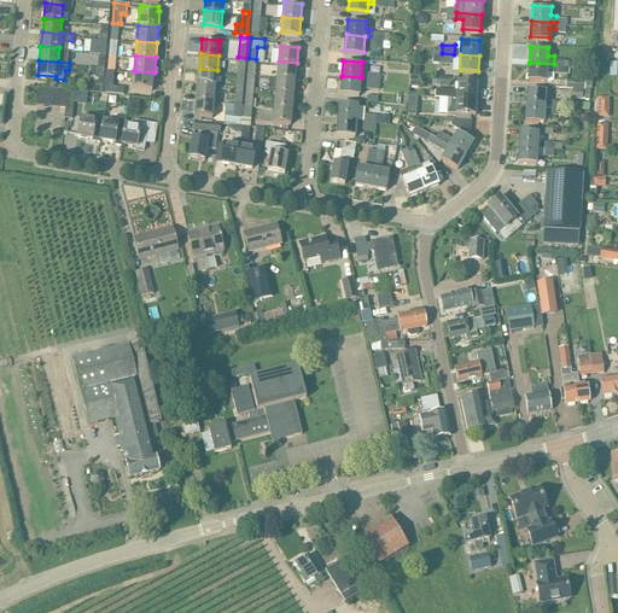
[(296,77),(297,63),(279,62),(278,76),(296,77)]
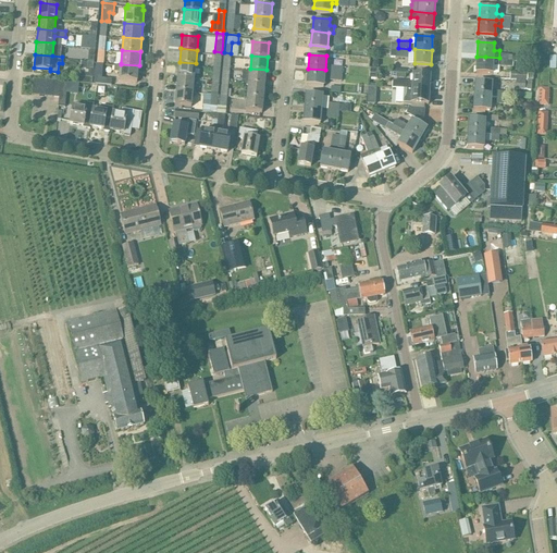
[(499,70),(499,63),(499,58),(485,57),(477,57),(477,70),(493,71),(497,71),(499,70)]
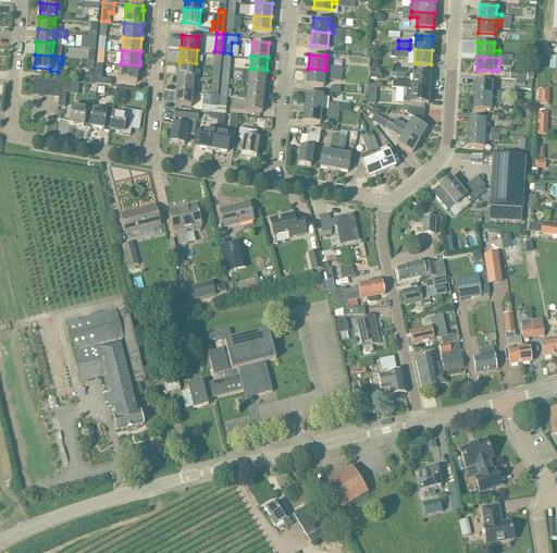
[(101,75),(102,62),(97,62),(95,82),(111,83),(112,76),(101,75)]
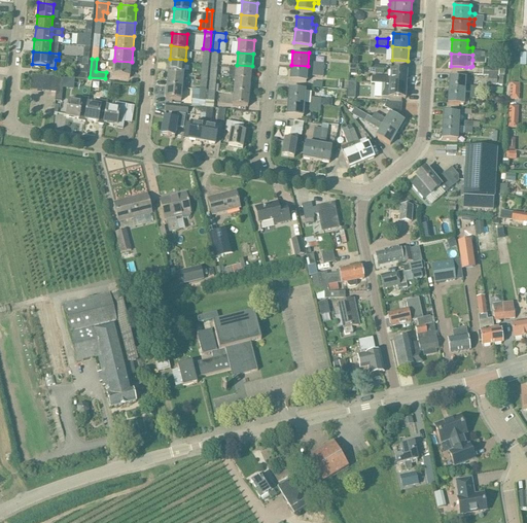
[(170,59),(169,71),(184,72),(185,60),(170,59)]
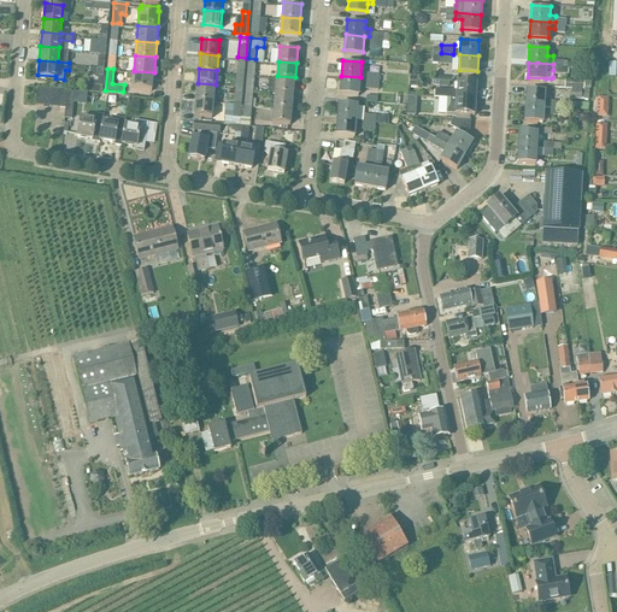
[(154,72),(134,71),(134,70),(127,70),(127,77),(133,77),(133,86),(153,87),(154,72)]
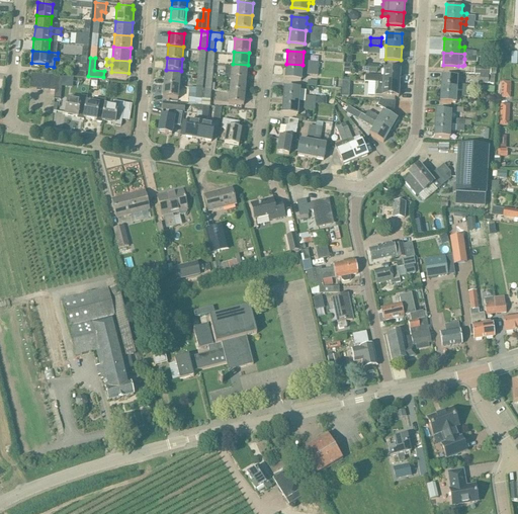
[(246,77),(248,65),(233,64),(232,76),(246,77)]
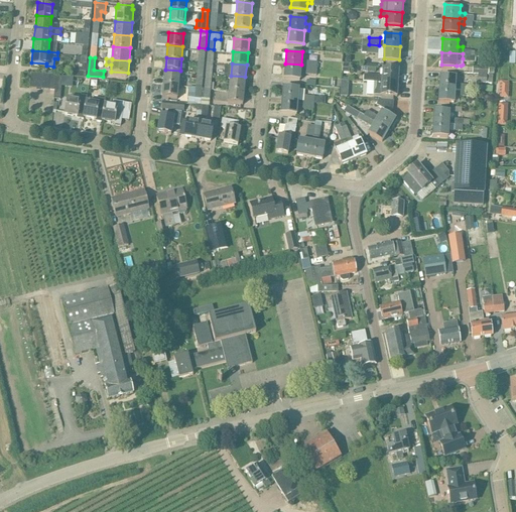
[(299,78),(301,65),(285,64),(284,77),(299,78)]
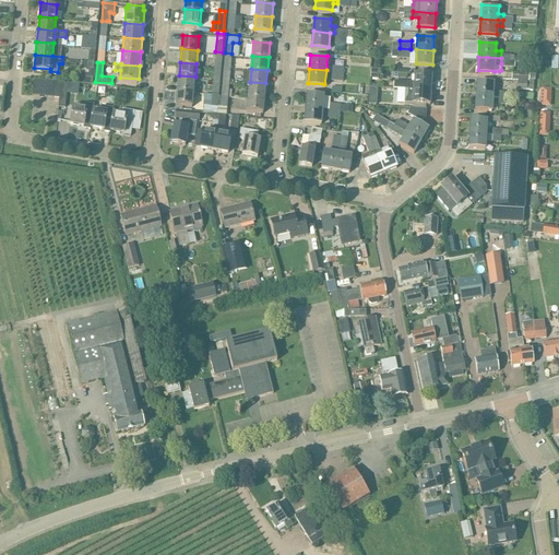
[(518,77),(518,78),(527,78),(528,79),(530,69),(512,69),(511,77),(518,77)]
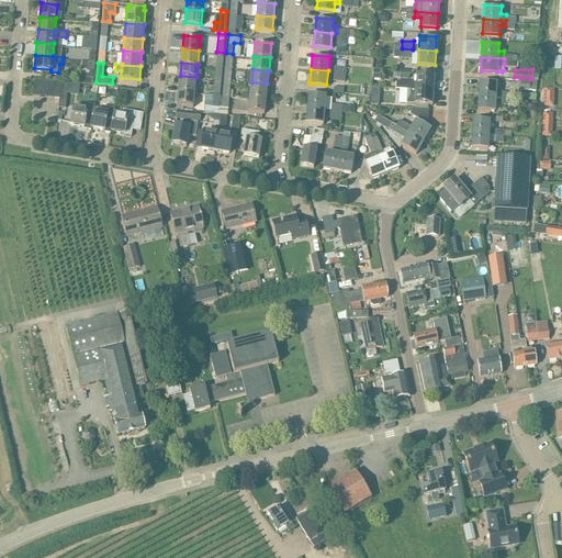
[(434,89),(434,74),(417,73),(417,79),(396,78),(395,86),(411,87),(434,89)]
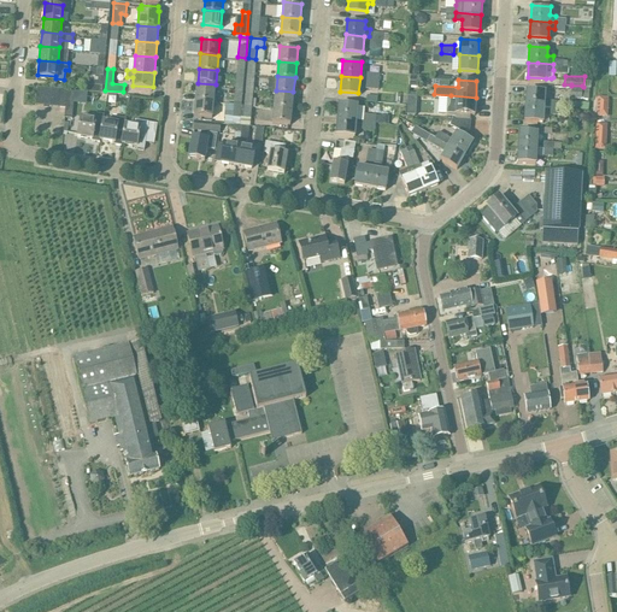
[(198,83),(197,98),(215,99),(216,84),(198,83)]
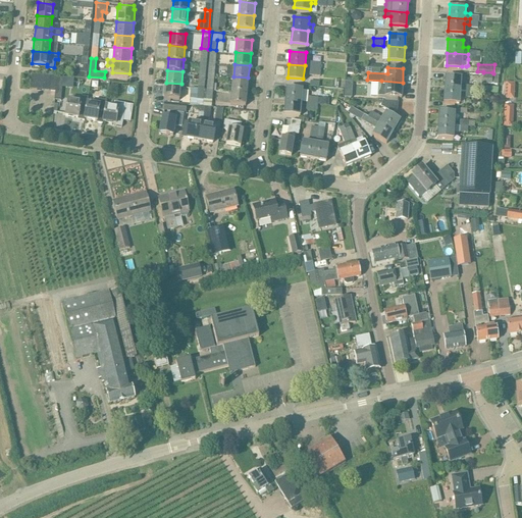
[(31,71),(30,86),(37,87),(38,71),(31,71)]
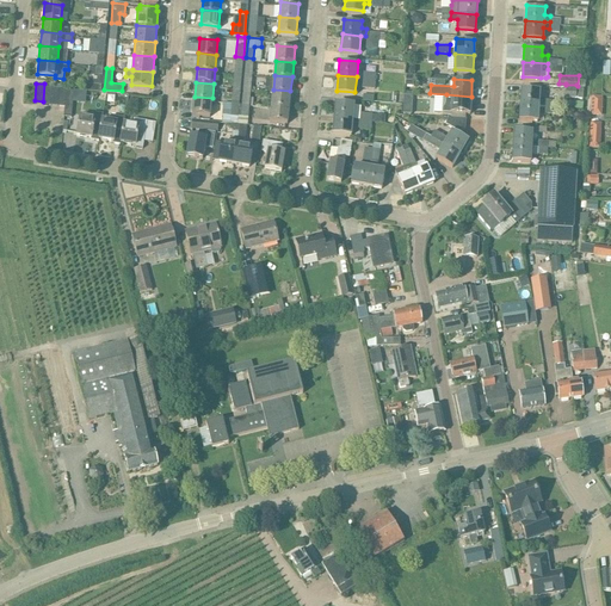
[(576,85),(566,85),(565,94),(575,94),(576,85)]
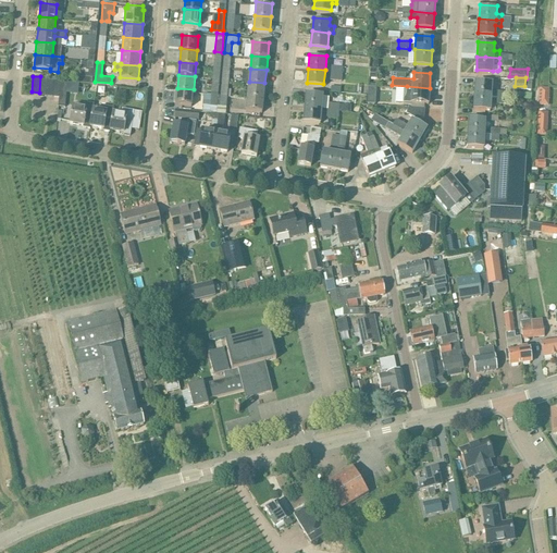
[(65,105),(66,95),(67,80),(61,78),(59,95),(58,103),(65,105)]
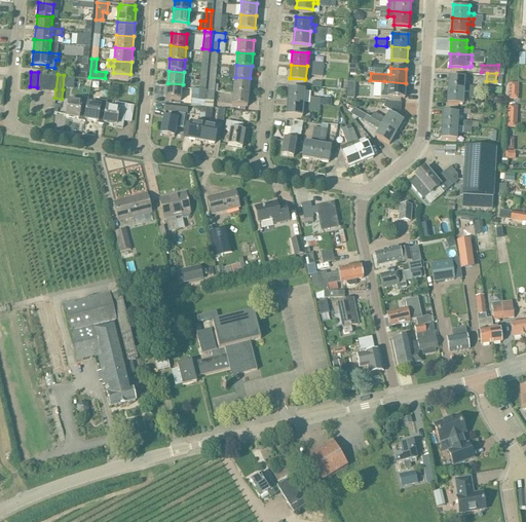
[(449,74),(448,87),(464,88),(468,89),(468,83),(464,83),(464,75),(449,74)]
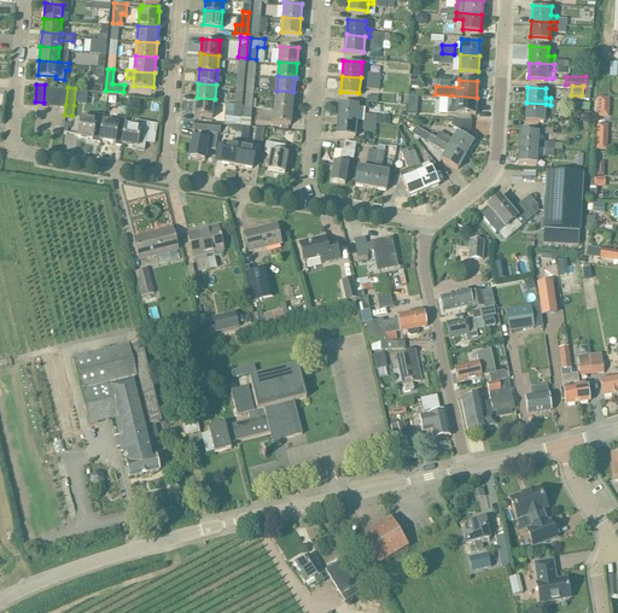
[(292,106),(293,92),(277,91),(274,105),(292,106)]
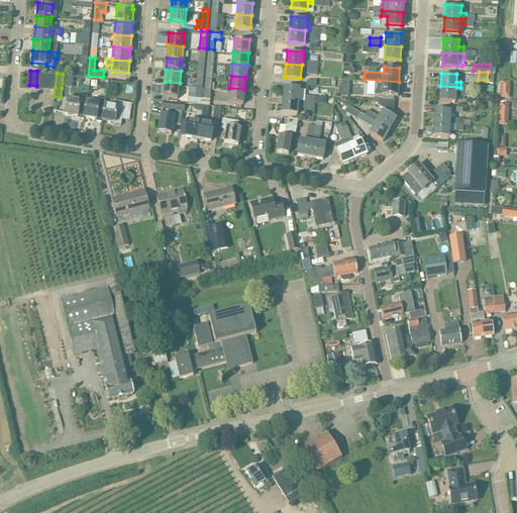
[(341,93),(349,93),(349,78),(342,78),(341,93)]
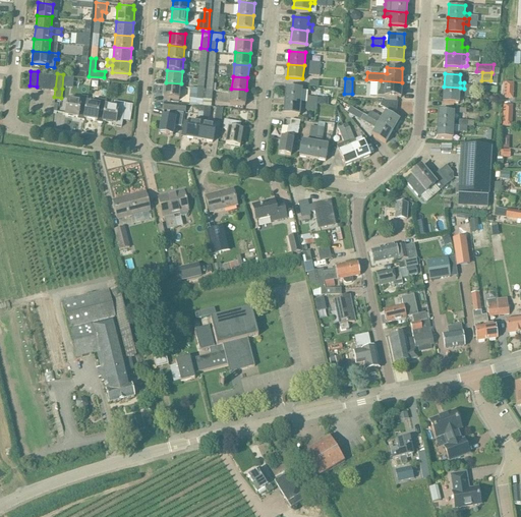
[(380,88),(378,91),(377,94),(401,95),(402,82),(381,80),(380,88)]
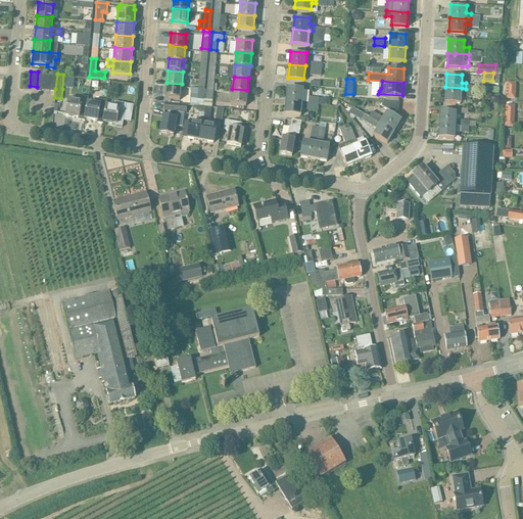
[(519,101),(519,96),(522,95),(522,82),(510,82),(510,100),(519,101)]
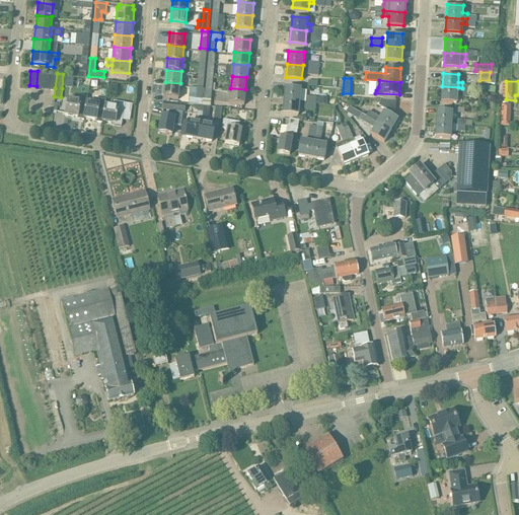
[(179,96),(180,83),(165,82),(164,95),(179,96)]
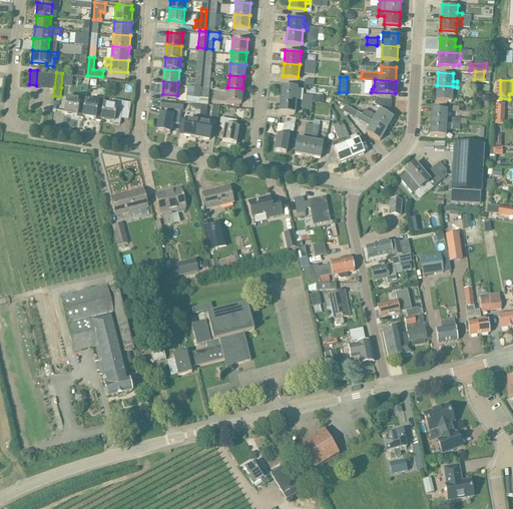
[(200,84),(199,94),(208,95),(209,85),(202,85),(200,84)]
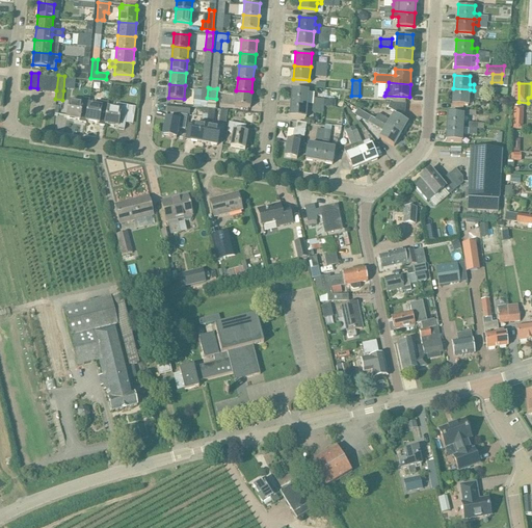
[(292,87),(291,101),(308,102),(309,88),(292,87)]
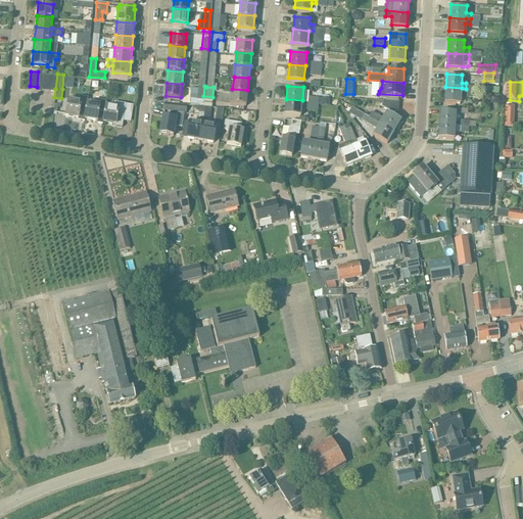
[(461,101),(462,88),(445,87),(444,100),(461,101)]
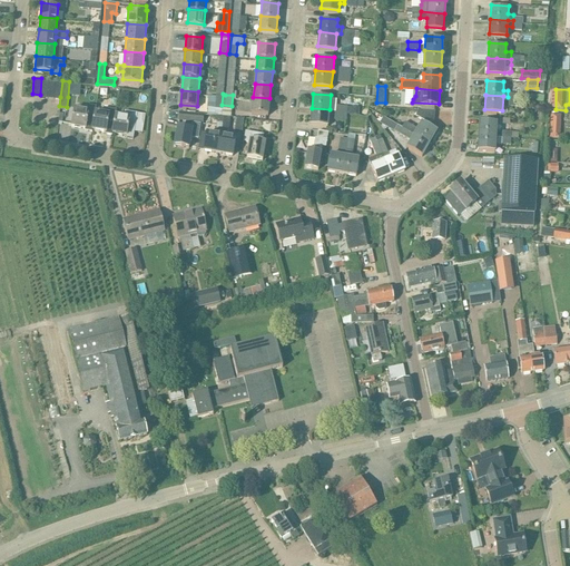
[(268,113),(269,98),(253,97),(252,111),(268,113)]
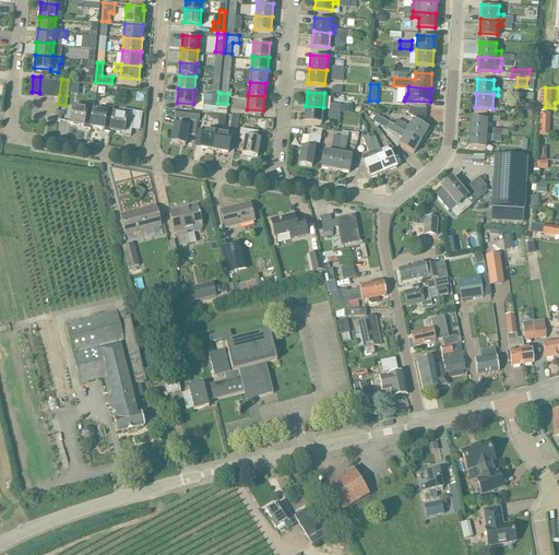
[(91,126),(91,125),(90,125),(93,108),(94,108),(95,102),(87,101),(86,106),(73,104),(70,121),(84,124),(84,125),(91,126)]
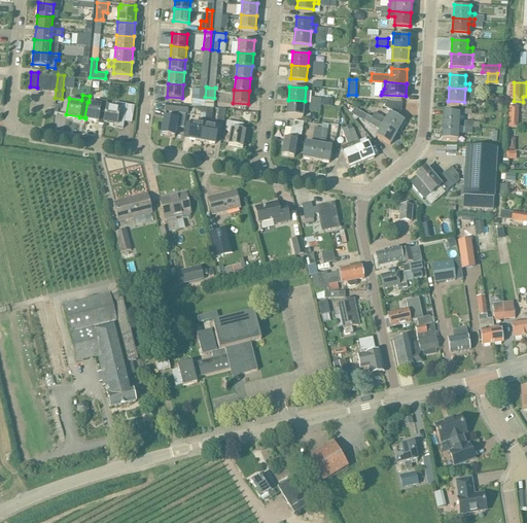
[(104,121),(105,120),(104,120),(106,105),(107,105),(108,99),(97,97),(96,103),(89,102),(88,102),(84,117),(85,117),(98,119),(98,120),(104,121)]
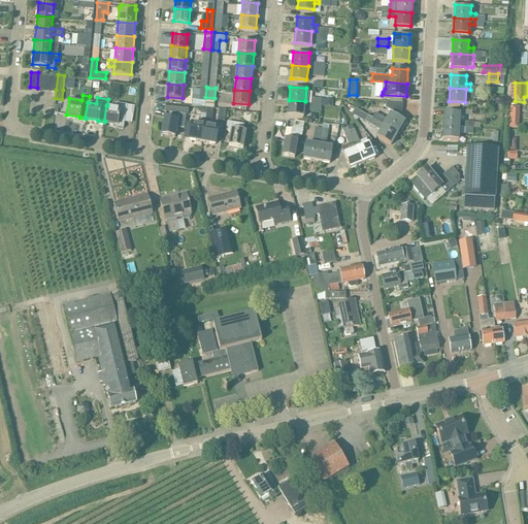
[(192,97),(192,103),(197,104),(199,104),(200,104),(204,105),(205,97),(199,97),(192,97)]
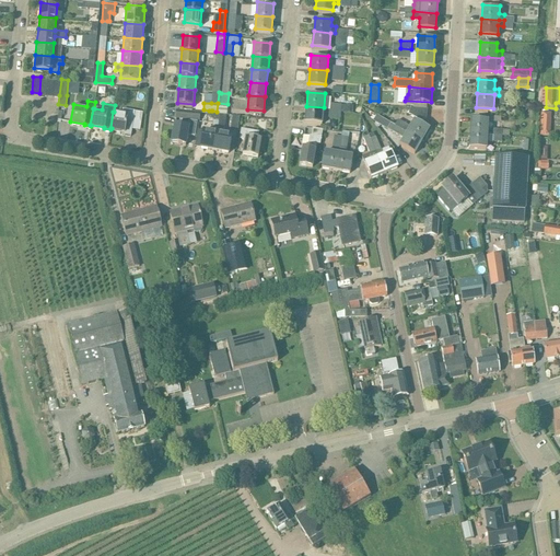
[(411,105),(408,111),(418,115),(426,116),(427,106),(411,105)]
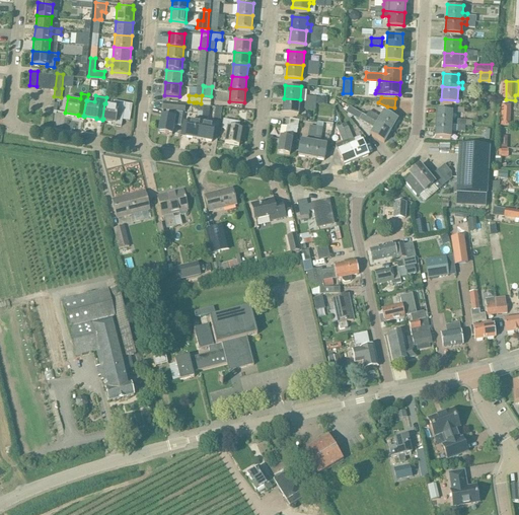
[(113,104),(105,103),(104,103),(102,119),(103,119),(116,121),(115,123),(122,124),(126,100),(114,98),(113,104)]
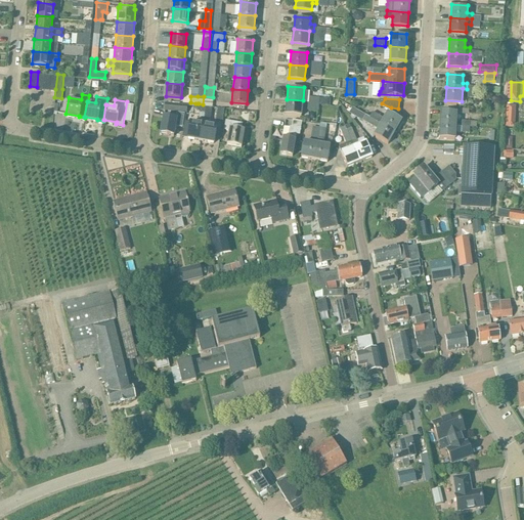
[(303,100),(287,99),(286,113),(301,114),(303,100)]
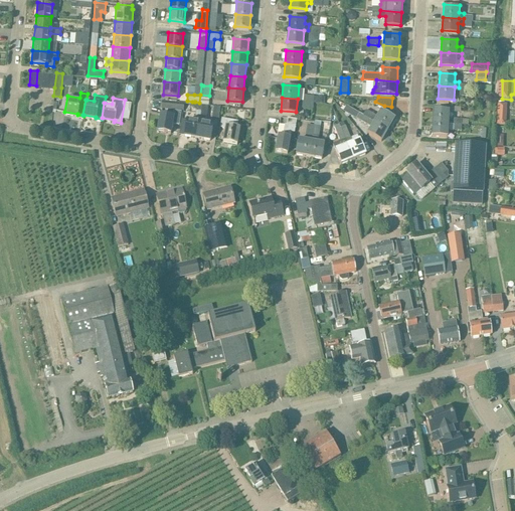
[(170,100),(170,107),(183,108),(184,101),(170,100)]
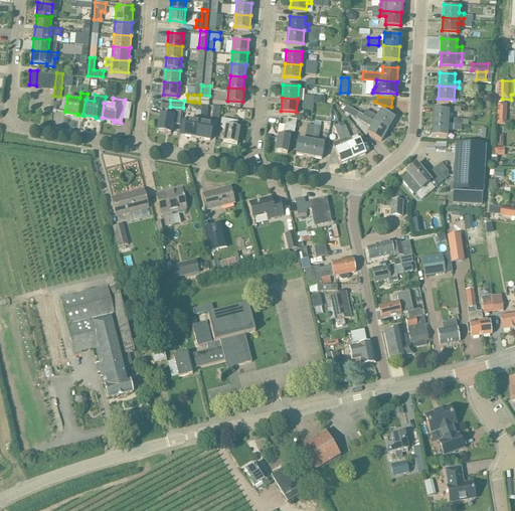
[(195,113),(201,115),(203,103),(199,103),(195,102),(194,106),(196,107),(195,113)]
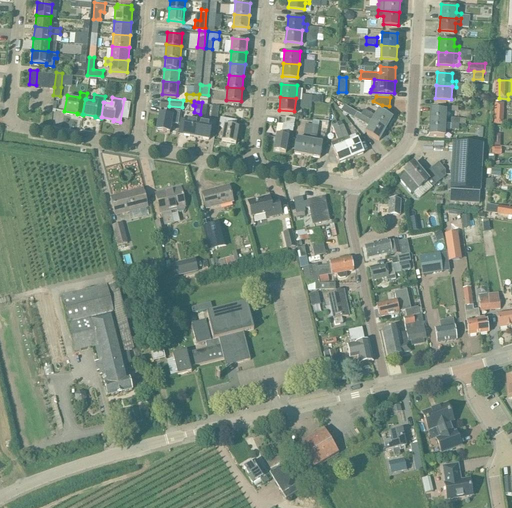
[(206,115),(208,103),(202,102),(200,114),(206,115)]
